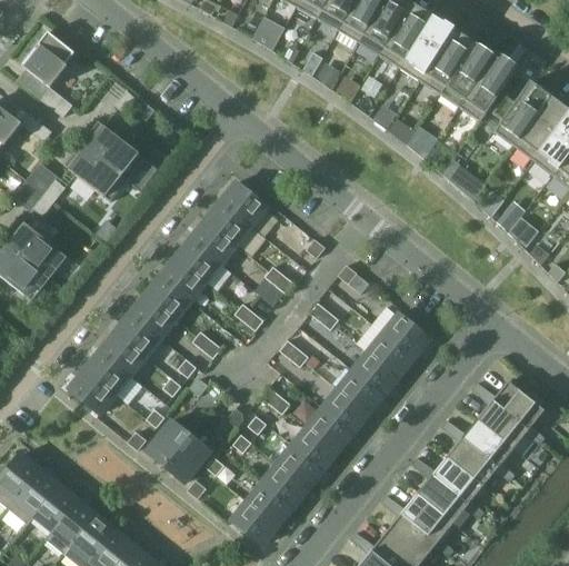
[(202,0),(199,8),(211,15),(218,3),(211,0),(202,0)]
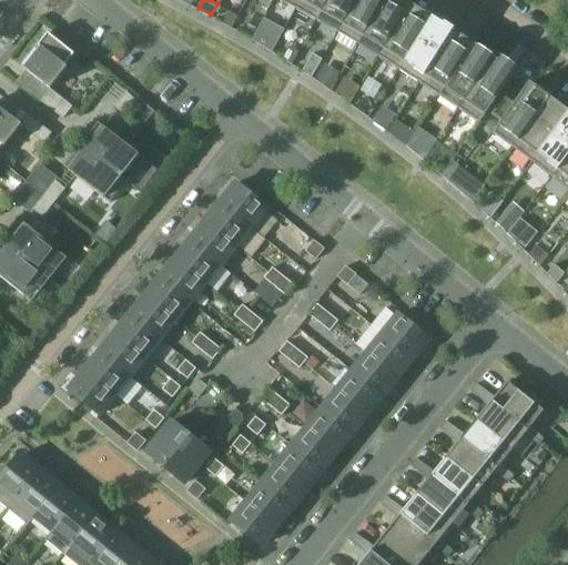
[(297,0),(295,6),(315,18),(316,18),(325,0),(297,0)]
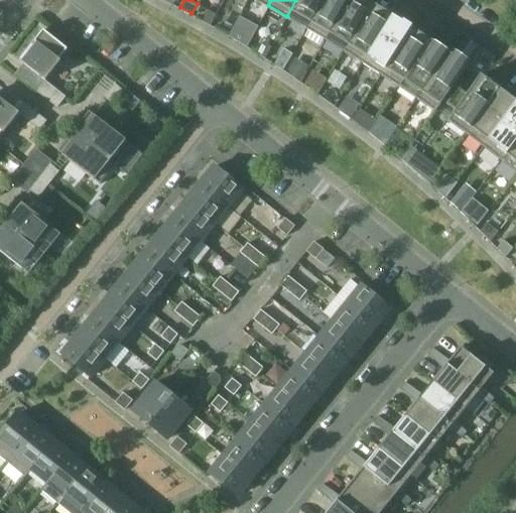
[(305,26),(306,27),(321,0),(295,0),(287,16),(305,26)]
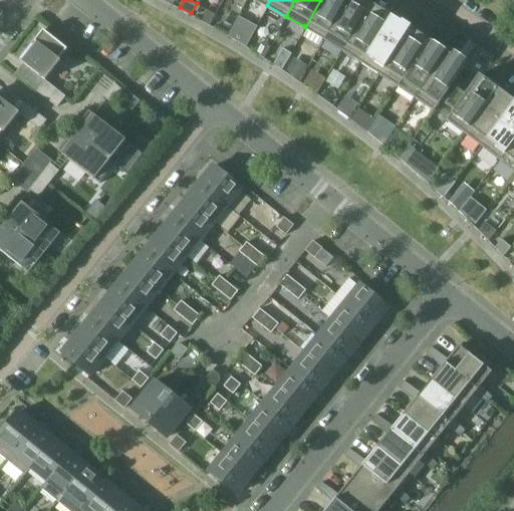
[(323,38),(345,0),(320,0),(305,27),(323,37),(323,38)]
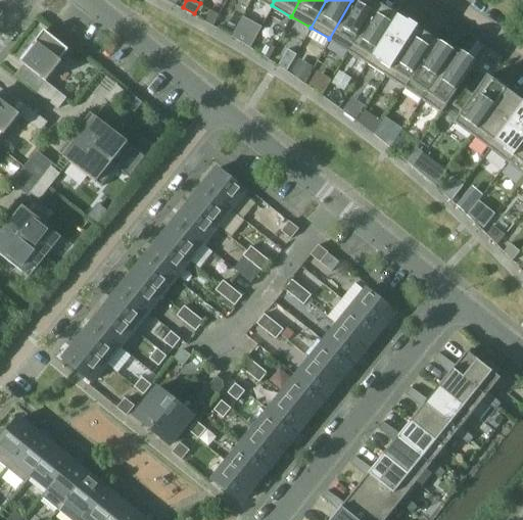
[(351,0),(329,39),(348,50),(378,1),(376,0),(351,0)]
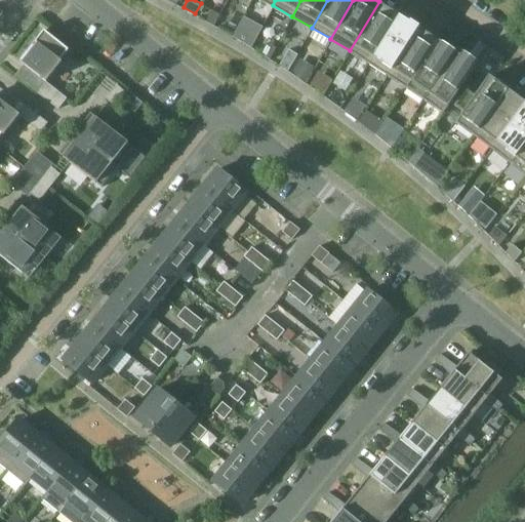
[(368,62),(399,12),(379,1),(350,50),(351,50),(367,62),(368,62)]
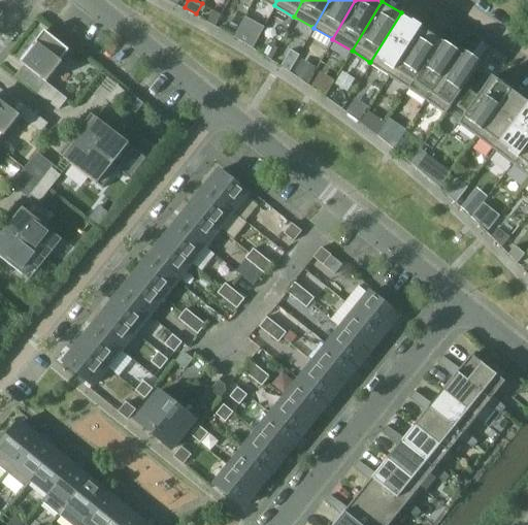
[(208,20),(215,24),(221,12),(213,9),(208,20)]
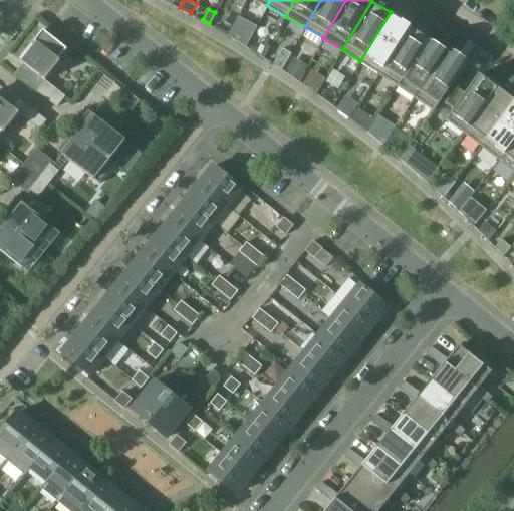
[(378,71),(378,72),(409,24),(391,12),(360,60),(378,71)]
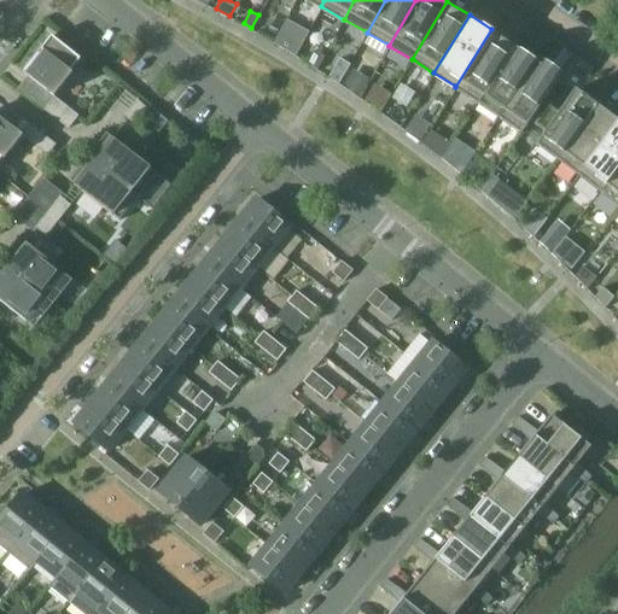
[(287,18),(275,40),(295,52),(308,29),(287,18)]
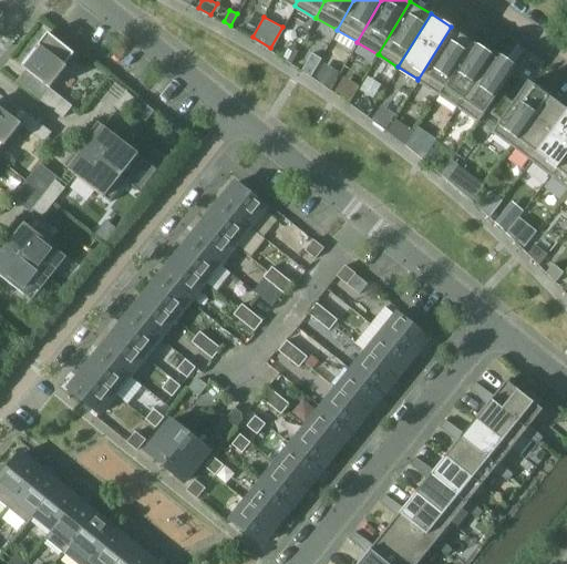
[(437,92),(472,41),(451,27),(418,80),(437,92)]
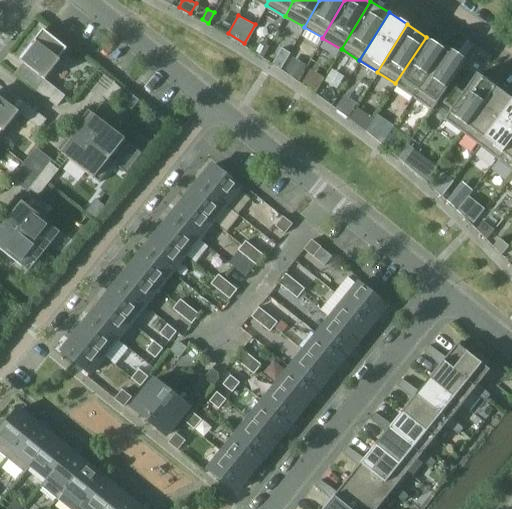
[(59,57),(67,47),(60,41),(43,27),(19,57),(45,78),(61,58),(59,57)]
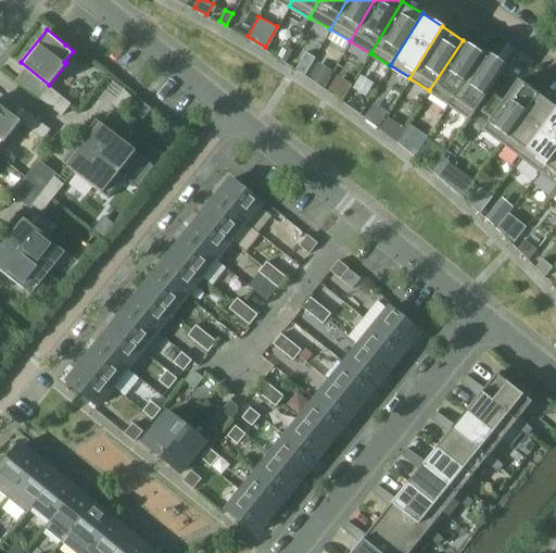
[(449,103),(482,53),(463,40),(429,90),(447,103),(449,103)]
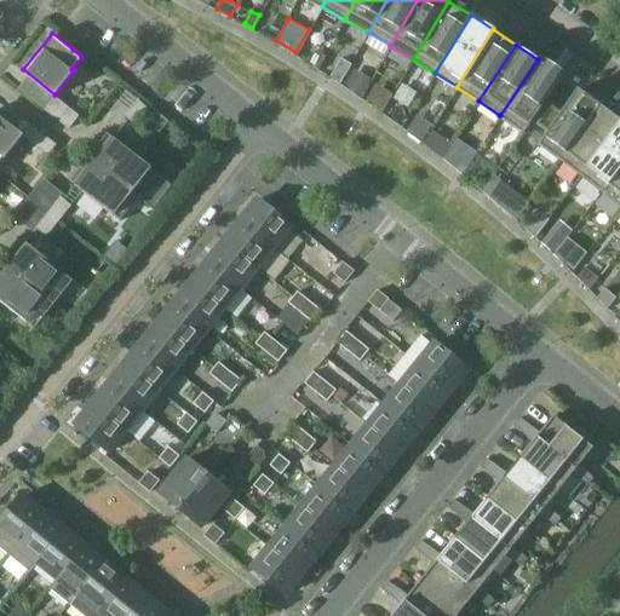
[(308,61),(319,67),(326,53),(315,47),(308,61)]
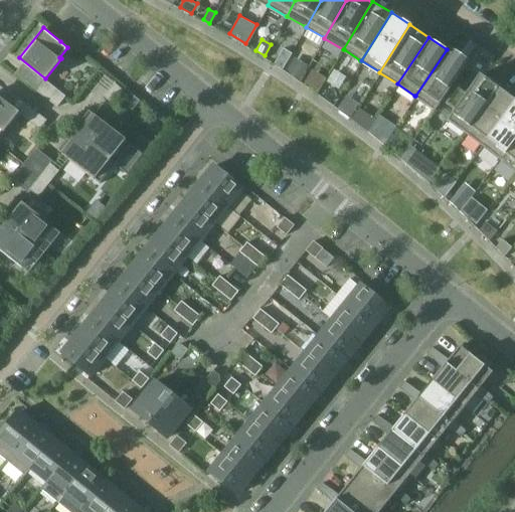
[(282,68),(292,51),(283,46),(274,63),(282,68)]
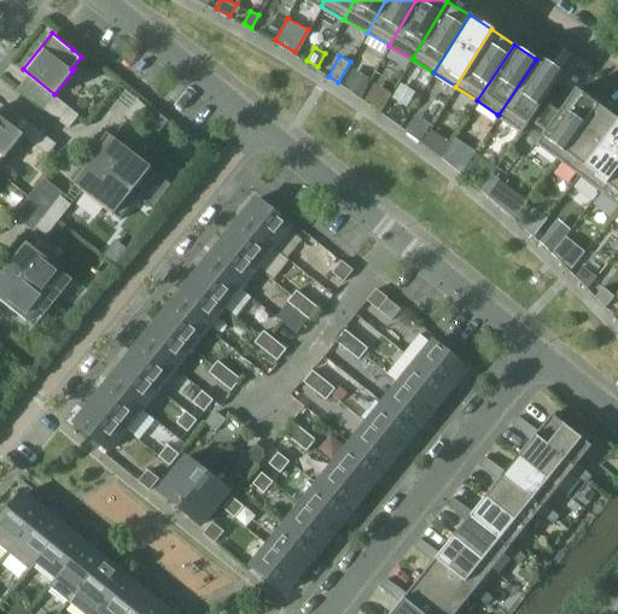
[(559,75),(536,59),(499,115),(522,130),(559,75)]
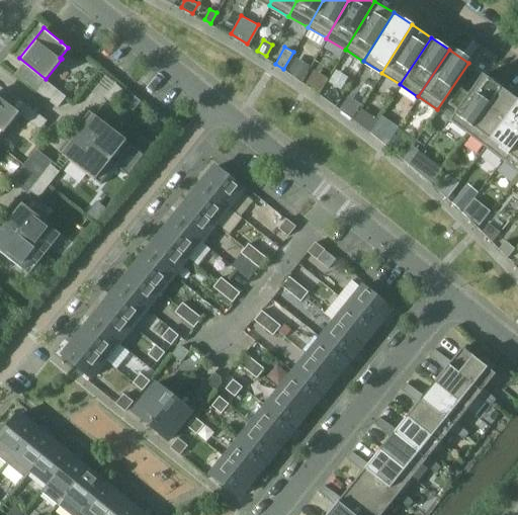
[(301,77),(308,66),(295,60),(289,70),(301,77)]
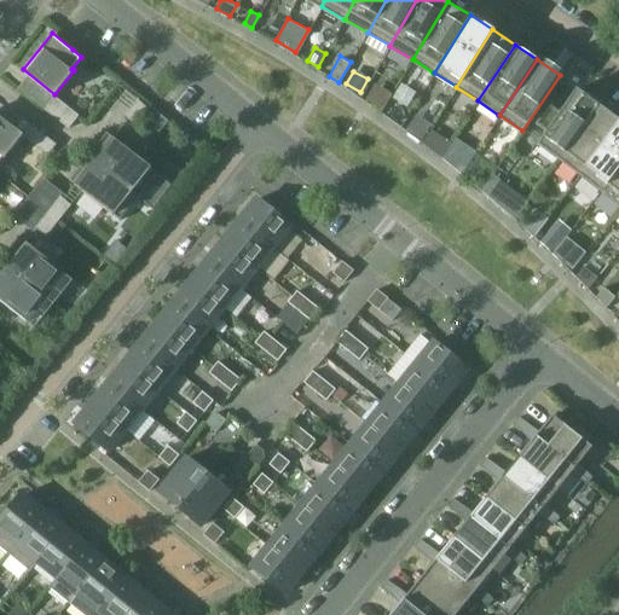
[(560,158),(599,103),(577,86),(560,110),(549,103),(536,122),(545,129),(537,141),(559,158),(560,158)]
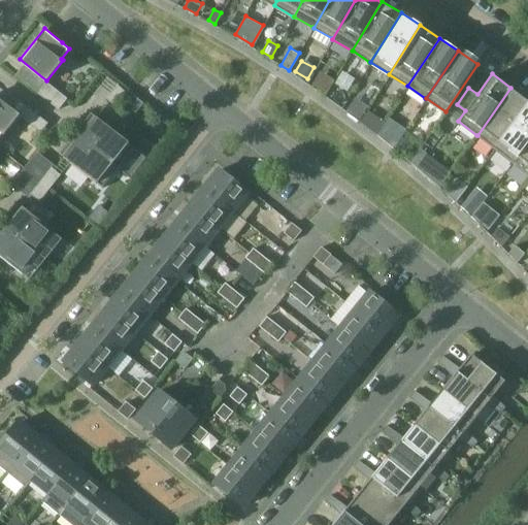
[(59,107),(67,97),(46,80),(38,92),(59,107)]
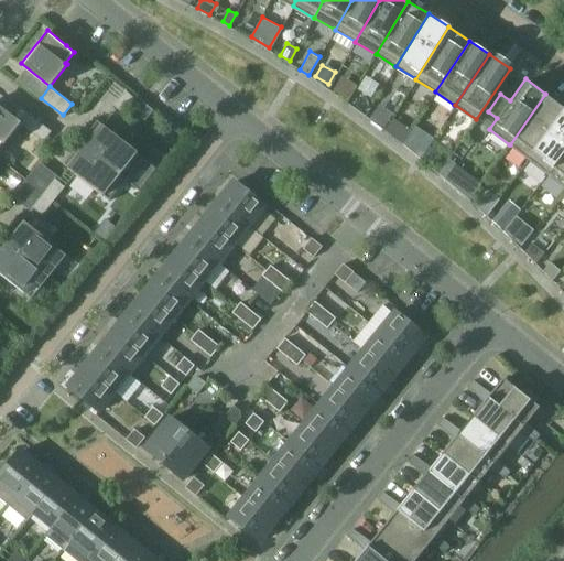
[(123,111),(134,97),(126,89),(114,104),(123,111)]
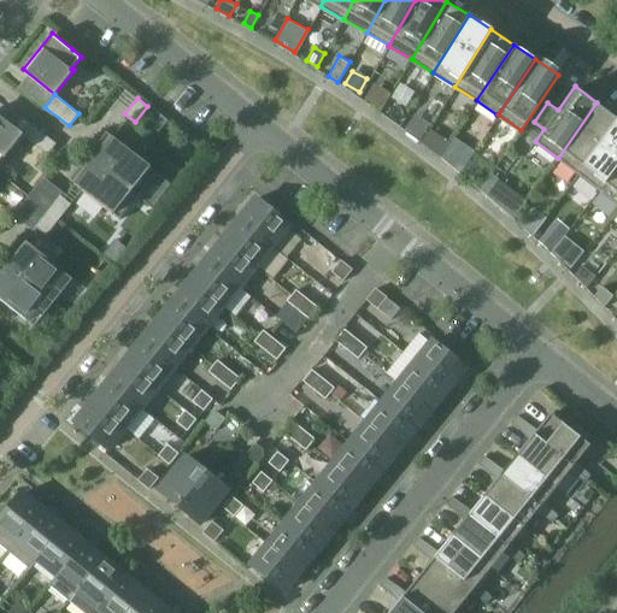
[(616,121),(616,117),(597,102),(558,158),(579,172),(580,174),(616,121)]
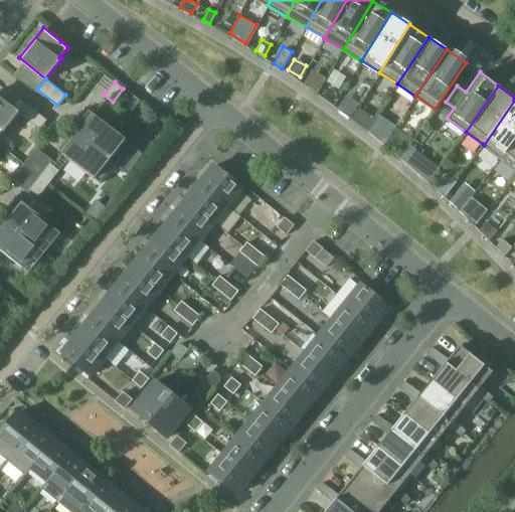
[(0,131),(2,129),(4,131),(19,111),(0,95),(0,131)]
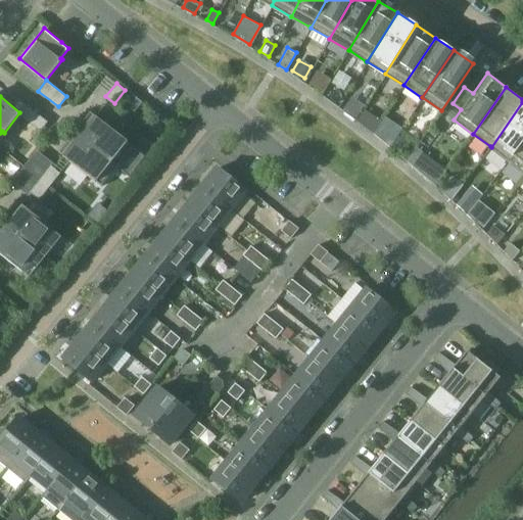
[(508,160),(509,160),(522,140),(522,102),(491,147),(508,160)]
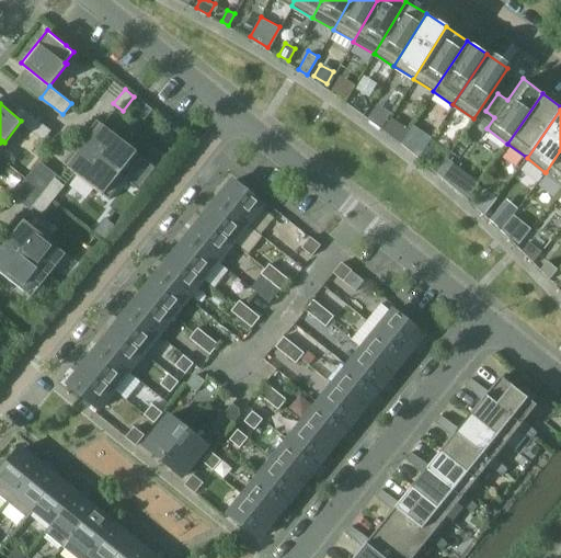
[(43,138),(50,129),(29,112),(22,121),(43,138)]
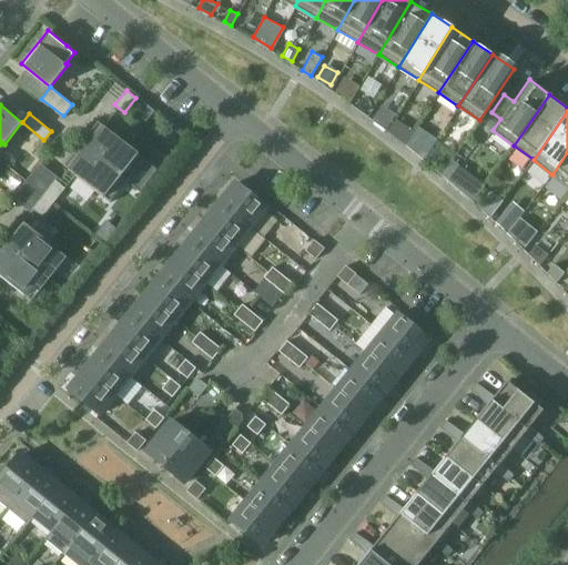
[(103,124),(85,145),(104,161),(127,179),(144,158),(138,152),(122,140),(103,124)]
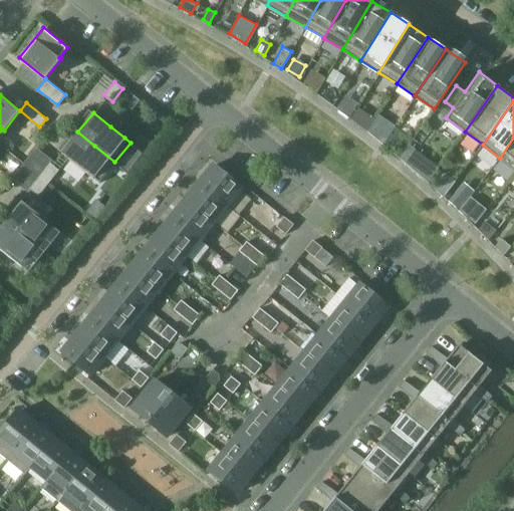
[(378,126),(373,133),(383,139),(388,133),(378,126)]
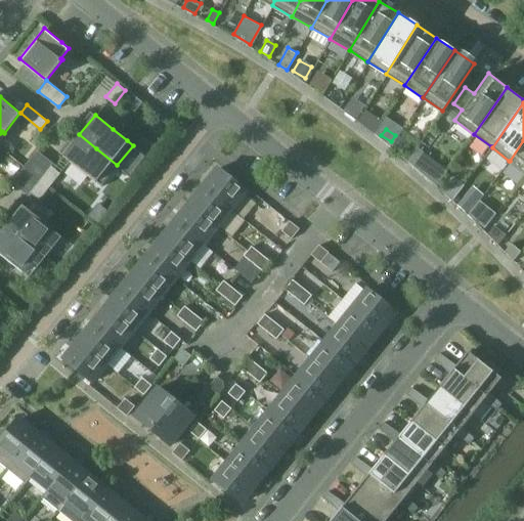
[(63,155),(81,169),(95,180),(101,184),(117,165),(96,148),(79,134),(63,155)]
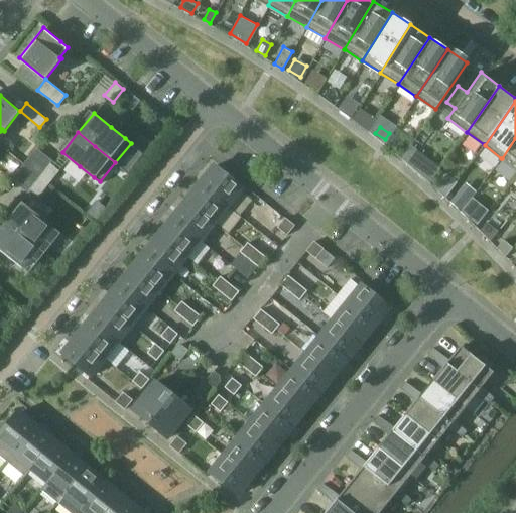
[(406,162),(418,148),(410,143),(409,144),(402,138),(393,150),(401,156),(401,157),(406,162)]
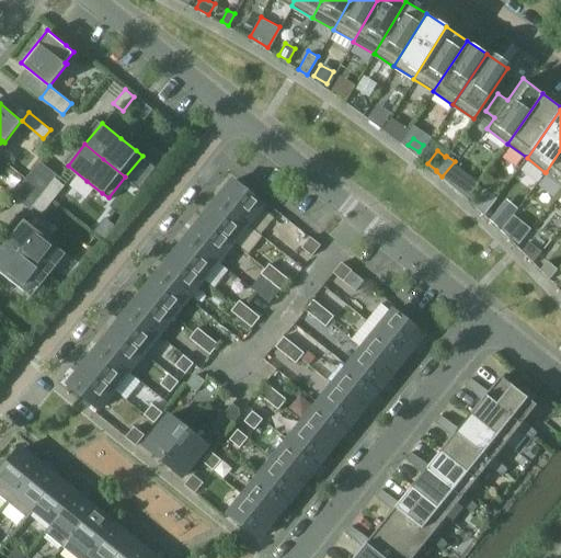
[(560,150),(546,172),(560,184),(560,150)]
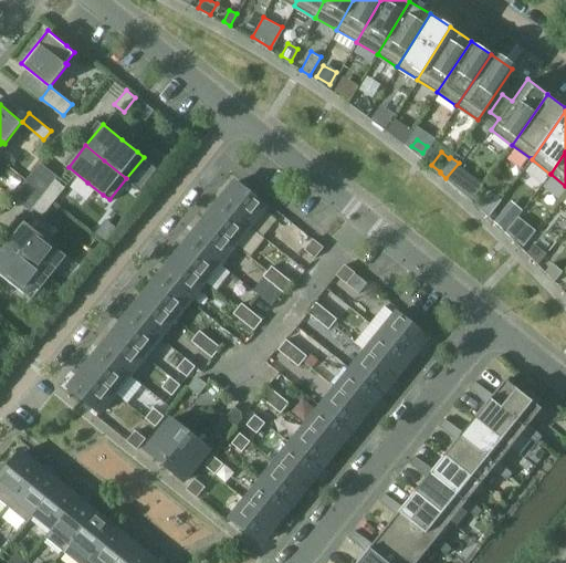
[(484,181),(459,163),(446,178),(448,179),(454,185),(471,199),(484,181)]
